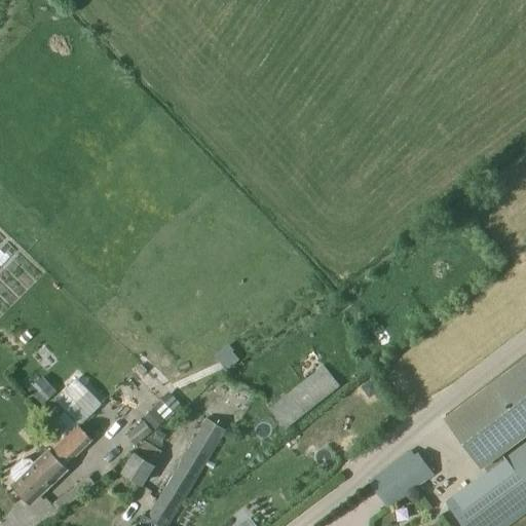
[(525,361),(447,419),(487,474),(448,502),(465,525),(503,525),(525,510),(525,445),(506,459),(501,452),(525,434),(525,361)]
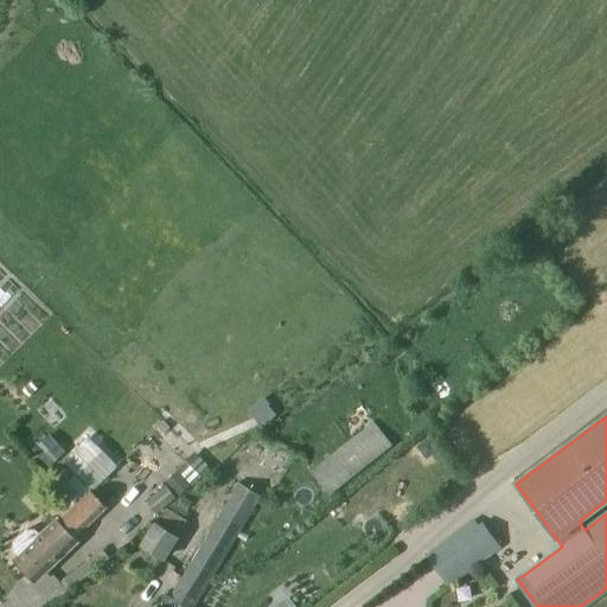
[(312,472),(330,494),(393,446),(374,422),(312,472)]
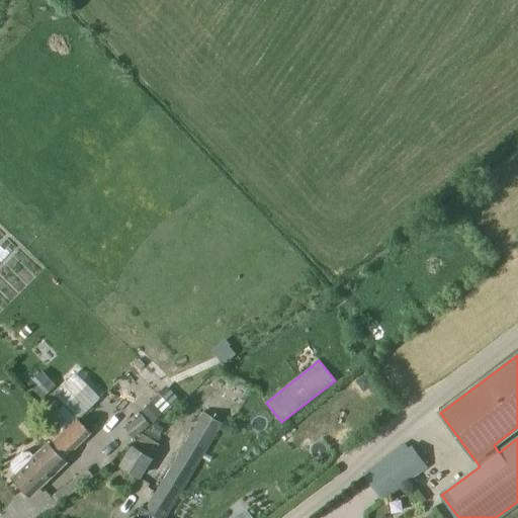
[(14,480),(15,481),(15,484),(20,489),(22,489),(29,496),(66,460),(65,458),(92,432),(78,418),(90,406),(78,394),(50,421),(62,433),(36,457),(30,451),(22,452),(11,462),(11,470),(16,477),(14,480)]
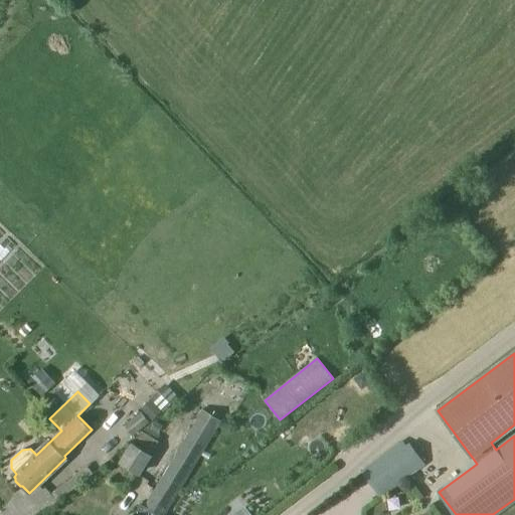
[(203,409),(177,453),(196,464),(222,420),(203,409)]
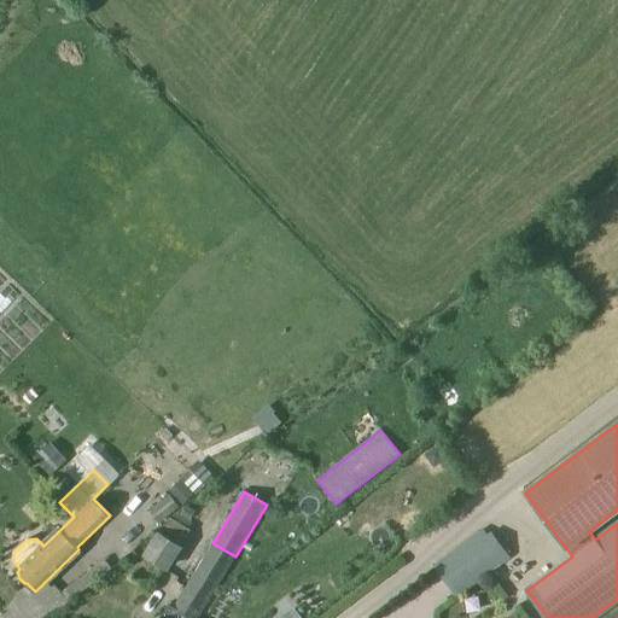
[(187,506),(181,514),(190,520),(196,511),(187,506)]
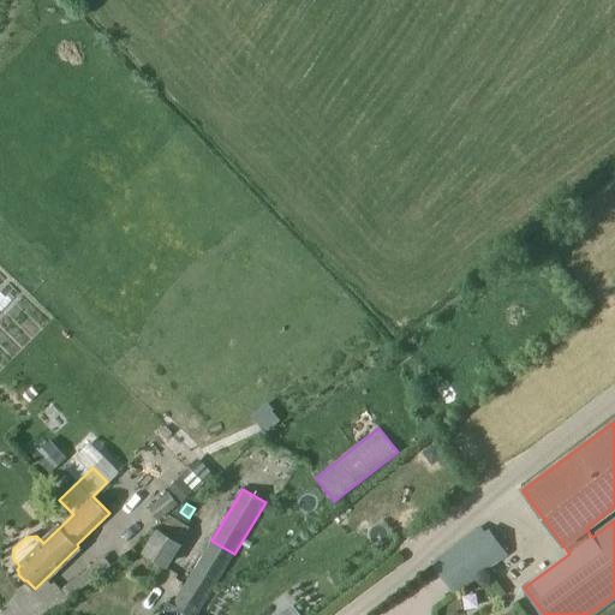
[(157,529),(143,553),(147,554),(162,563),(166,566),(180,543),(175,541),(160,531),(157,529)]
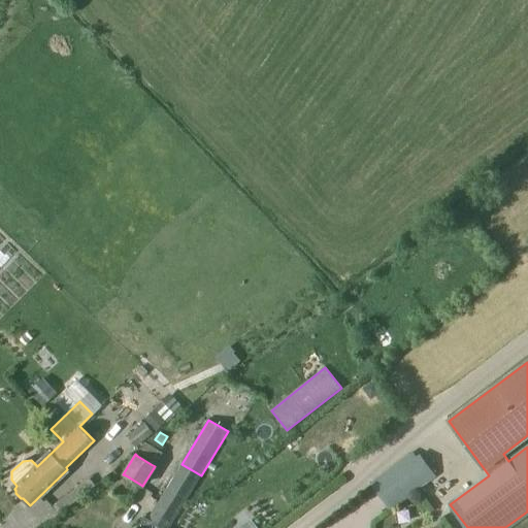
[(411,454),(371,484),(391,509),(431,480),(411,454)]
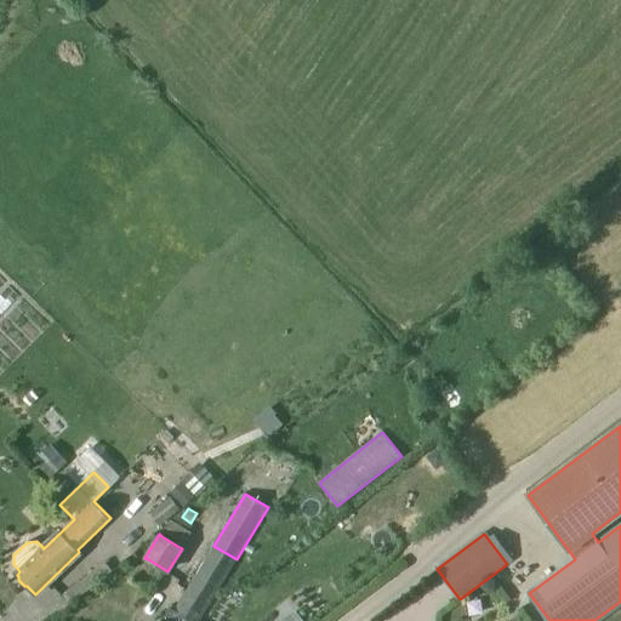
[(193,580),(216,594),(237,559),(214,546),(193,580)]
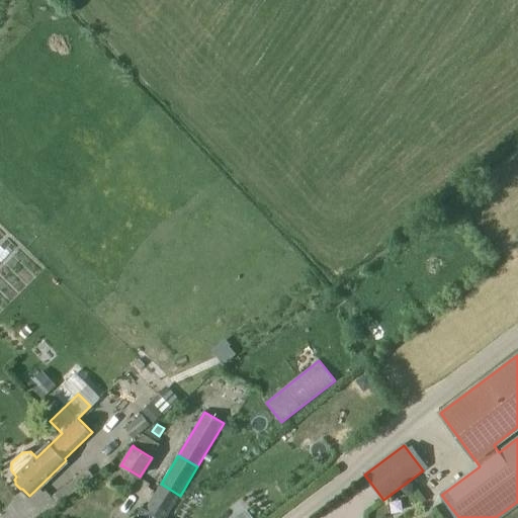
[(146,509),(141,506),(134,517),(150,517),(154,513),(161,517),(166,517),(180,496),(161,484),(146,509)]
